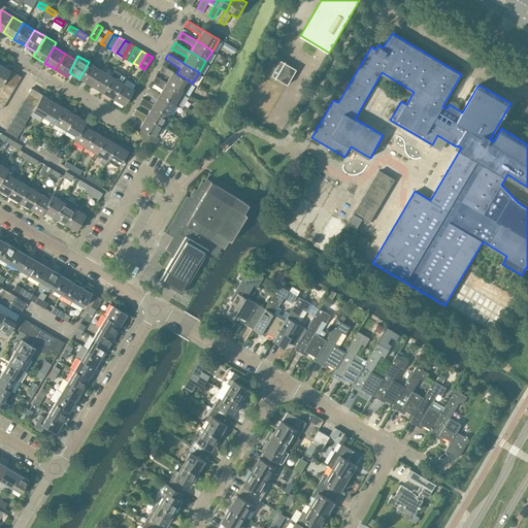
[(272,75),(288,85),(297,69),(282,60),(272,75)]
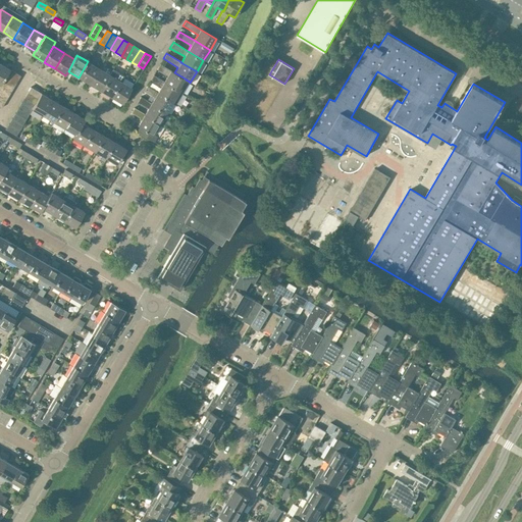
[(79,77),(90,84),(99,68),(88,61),(79,77)]
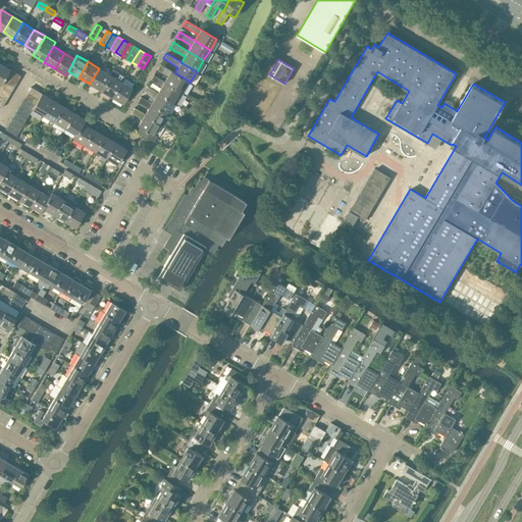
[(0,85),(1,85),(4,80),(7,74),(10,69),(0,63),(0,85)]
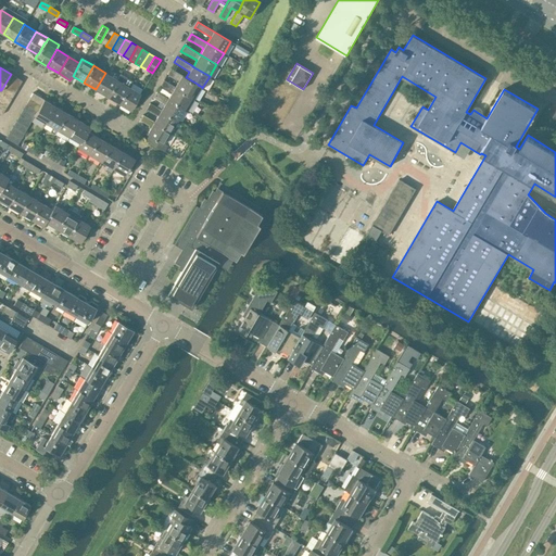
[(175,87),(194,99),(202,87),(198,85),(199,85),(186,77),(171,68),(167,74),(178,80),(175,87)]
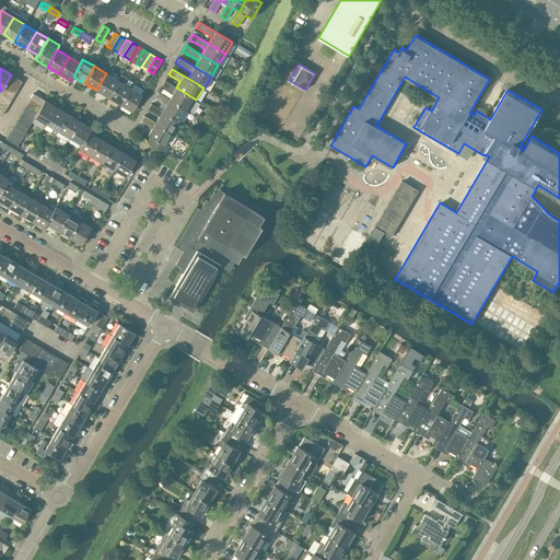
[(96,90),(107,97),(118,80),(106,73),(96,90)]
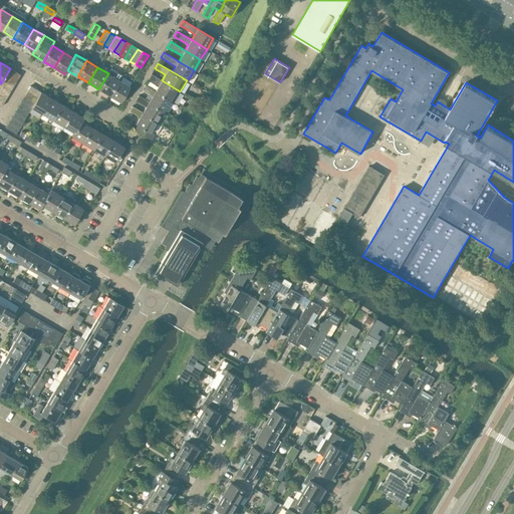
[(7,73),(17,79),(20,74),(10,68),(7,73)]
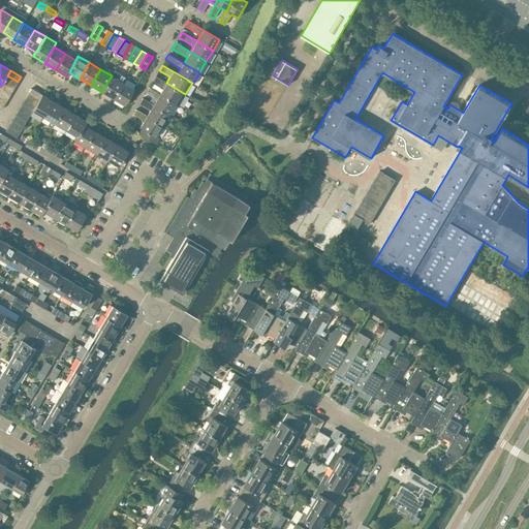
[(113,98),(122,83),(125,76),(115,70),(112,75),(101,92),(113,98)]
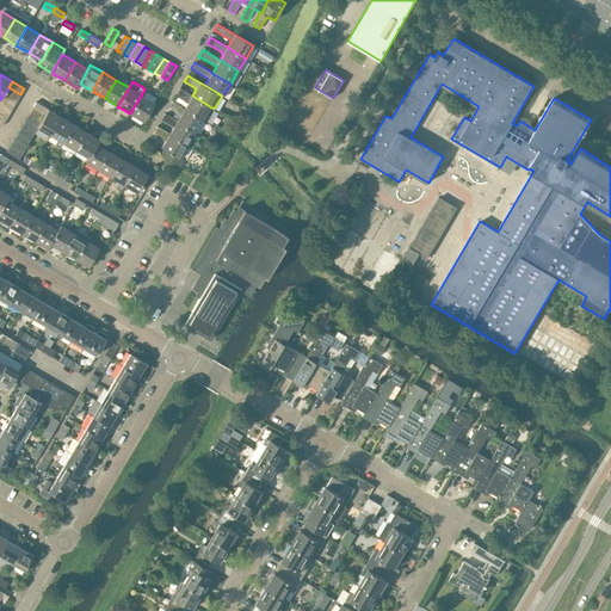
[(5,93),(17,102),(20,94),(8,87),(5,93)]
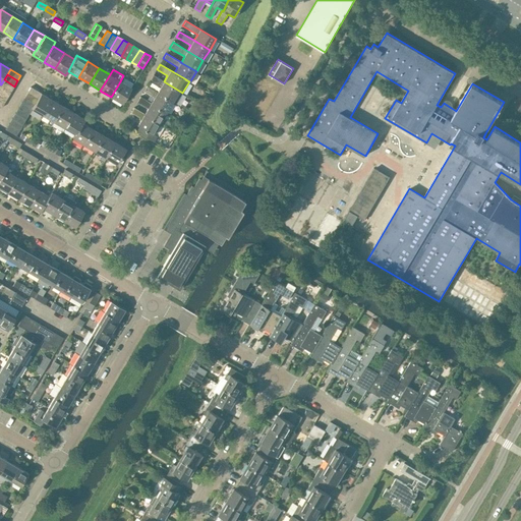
[(157,92),(173,102),(176,103),(182,93),(164,81),(154,74),(150,80),(161,87),(158,92),(157,92)]
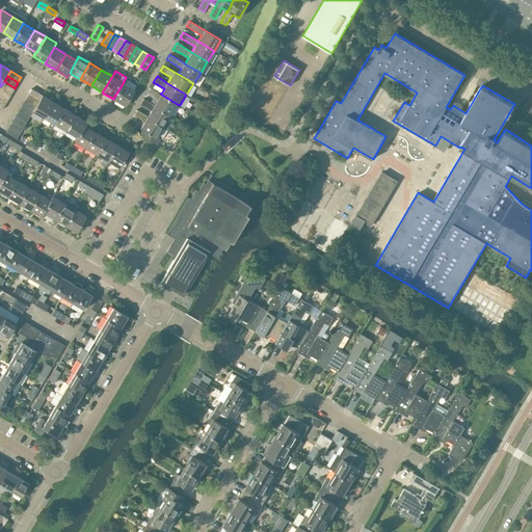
[(0,87),(11,94),(15,88),(4,81),(1,86),(0,87)]
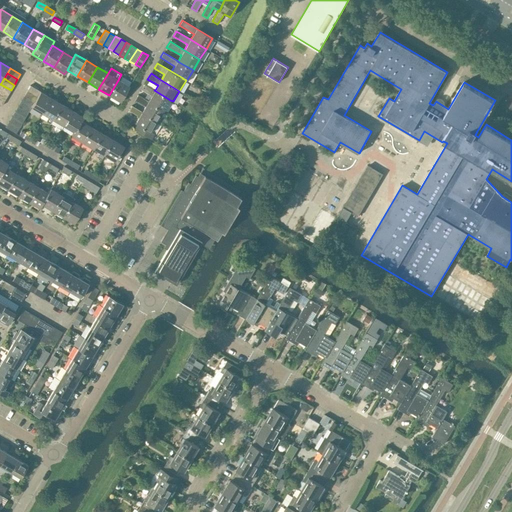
[(109,95),(120,102),(129,86),(118,80),(109,95)]
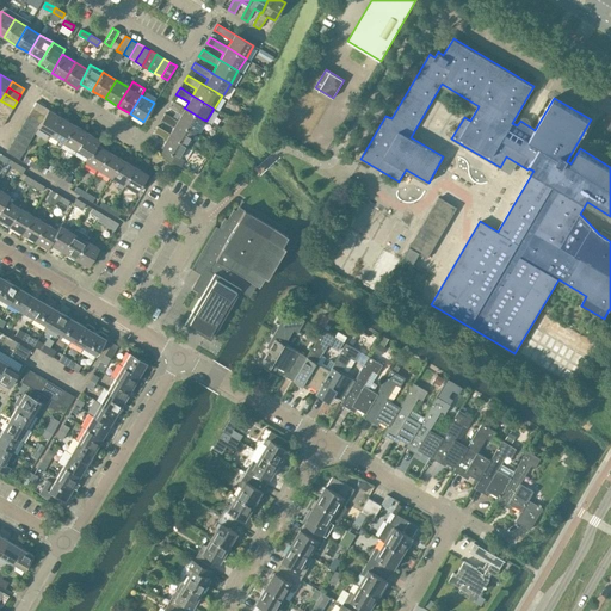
[(0,100),(0,107),(10,113),(13,107),(0,100)]
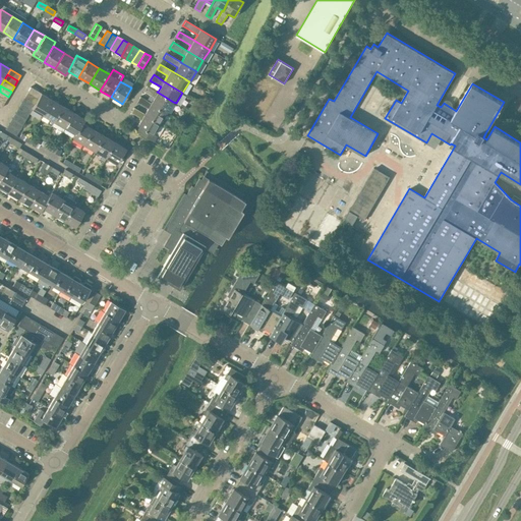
[(151,103),(167,112),(173,102),(157,92),(158,92),(147,85),(143,91),(155,97),(151,103)]
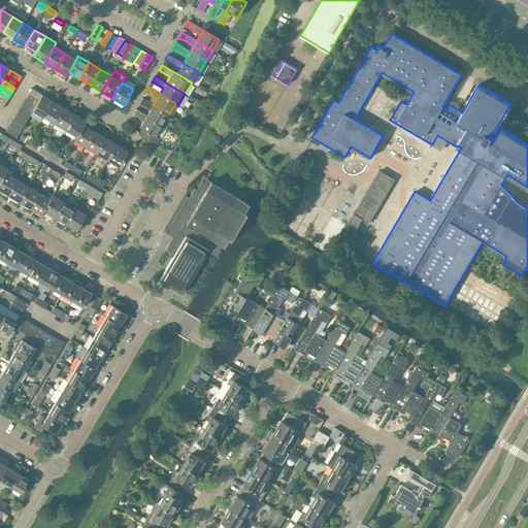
[(38,100),(41,94),(31,88),(28,94),(38,100)]
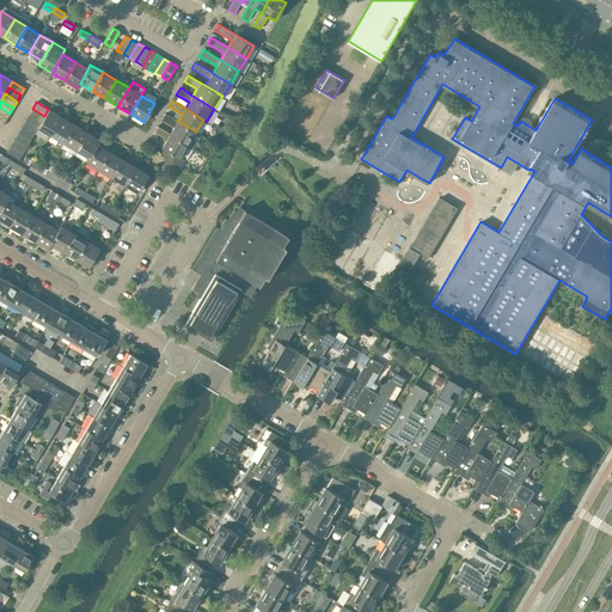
[(41,122),(44,116),(32,109),(29,115),(41,122)]
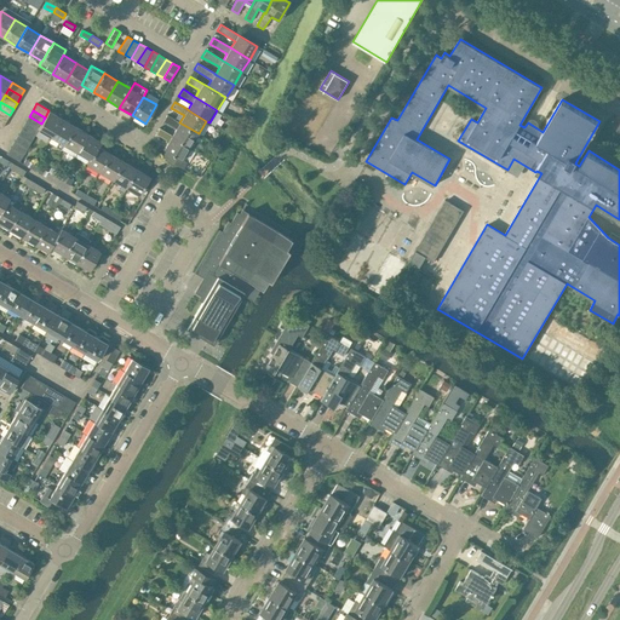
[(51,137),(62,119),(49,110),(45,118),(41,124),(38,130),(51,137)]
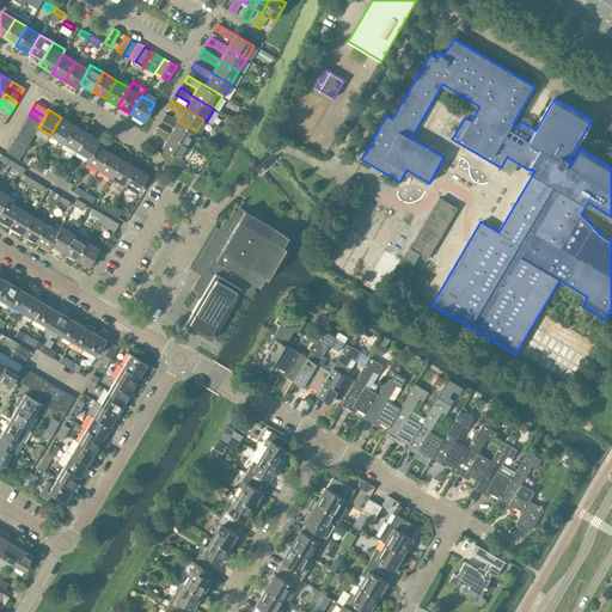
[(170,134),(188,145),(196,132),(177,121),(165,114),(161,120),(173,127),(170,134)]
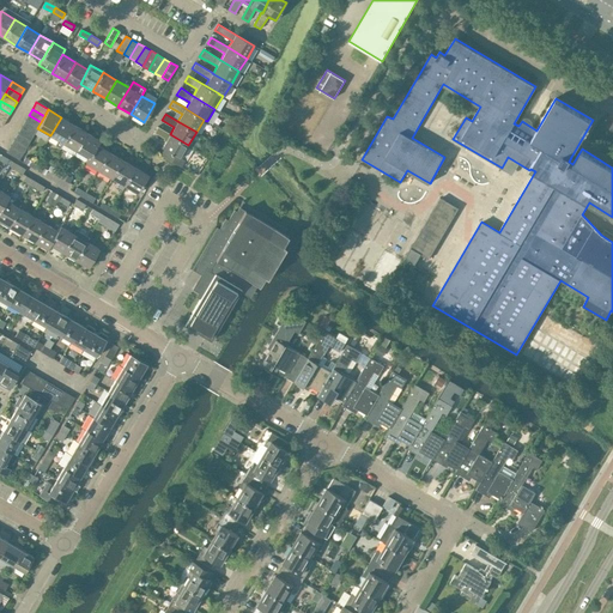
[(37,128),(41,122),(29,115),(25,121),(37,128)]
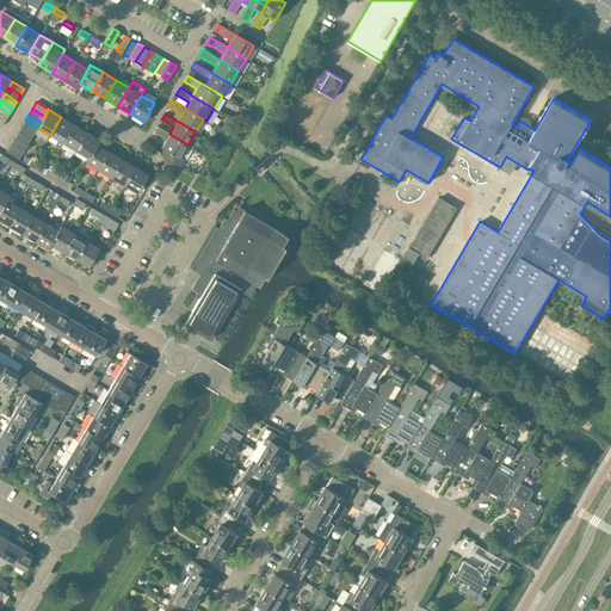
[(63,142),(74,124),(61,117),(50,135),(57,140),(55,144),(60,148),(63,142)]
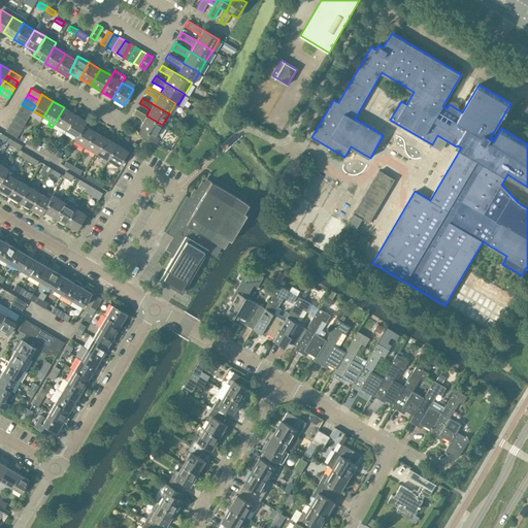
[(29,116),(32,110),(22,104),(19,109),(29,116)]
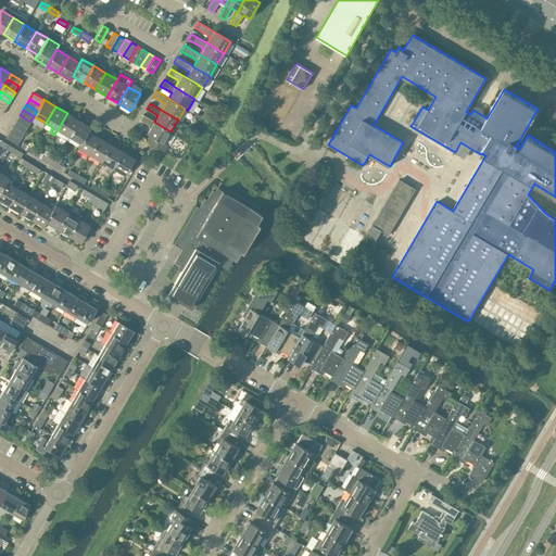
[(68,137),(78,119),(67,113),(58,129),(68,137)]
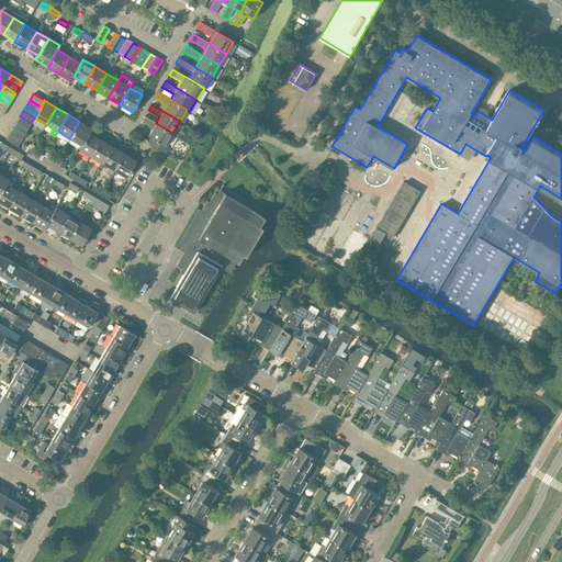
[(147,142),(166,153),(170,146),(166,144),(172,133),(156,123),(145,115),(142,122),(153,128),(148,135),(150,136),(147,142)]
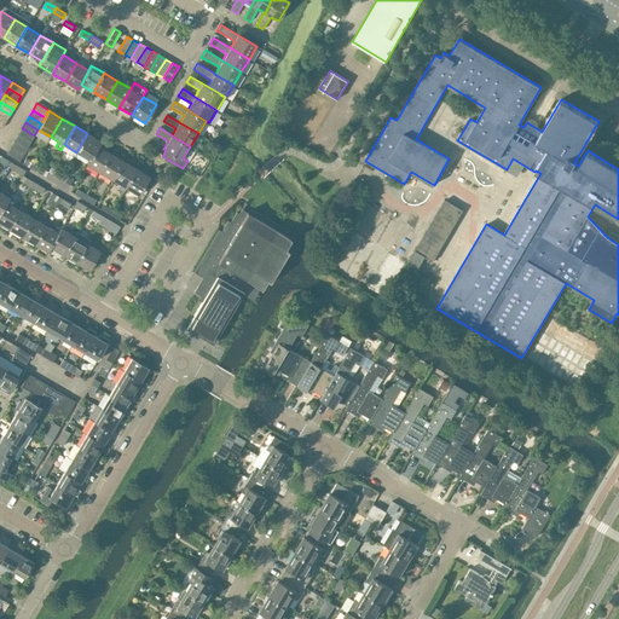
[(30,142),(34,136),(22,128),(17,134),(30,142)]
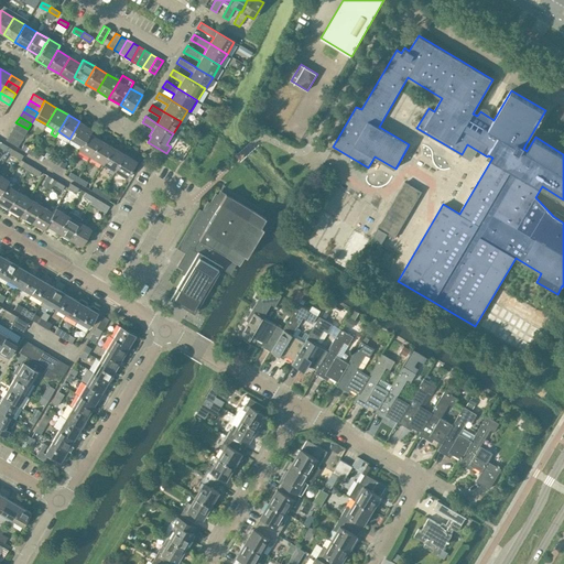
[(89,133),(91,129),(79,121),(69,139),(82,145),(89,133)]
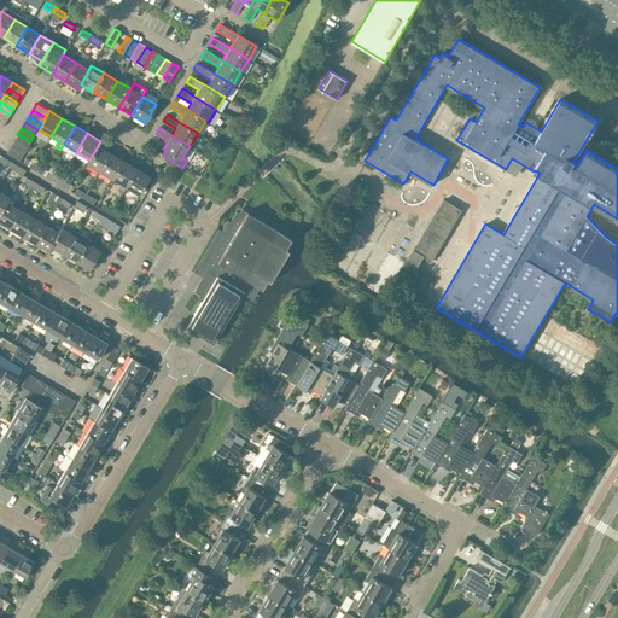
[(27,149),(30,141),(17,134),(13,140),(27,149)]
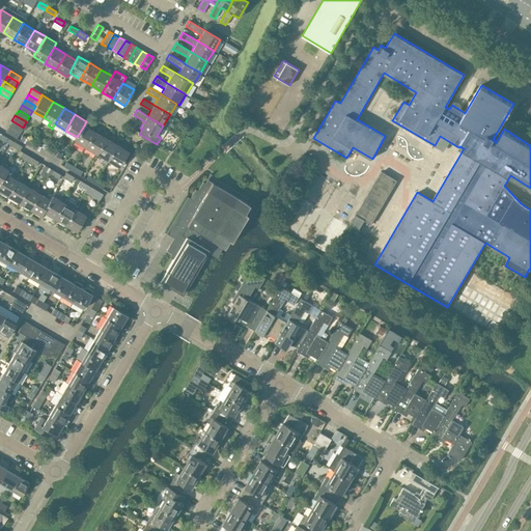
[(20,133),(23,128),(11,120),(8,127),(20,133)]
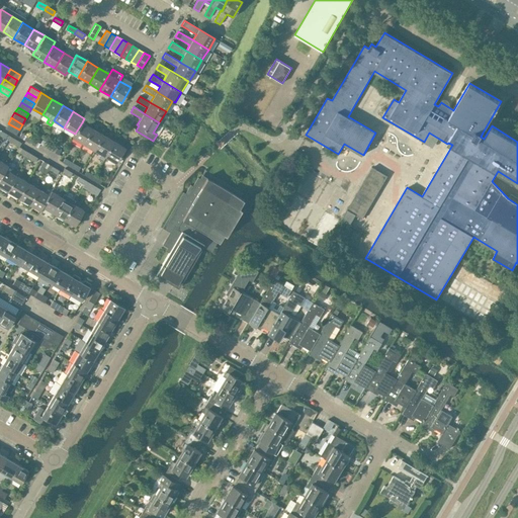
[(93,128),(82,122),(75,134),(72,138),(83,144),(93,128)]
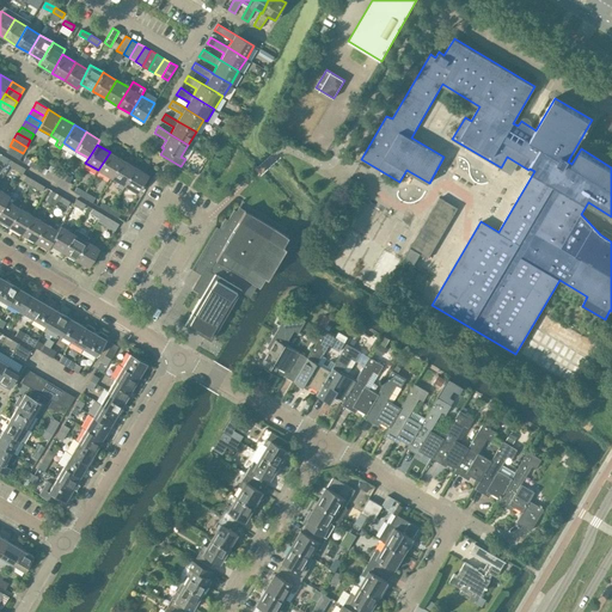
[(19,159),(23,153),(10,146),(6,152),(19,159)]
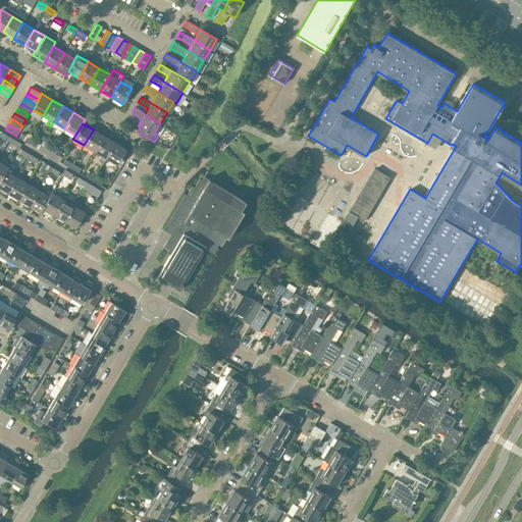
[(95,152),(104,136),(94,129),(84,145),(95,152)]
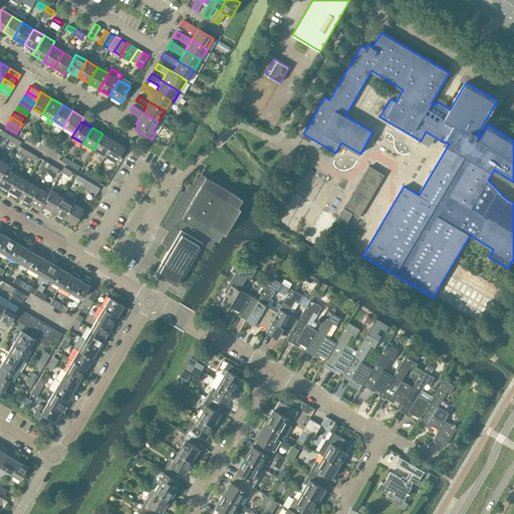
[(19,136),(26,140),(29,137),(21,132),(19,136)]
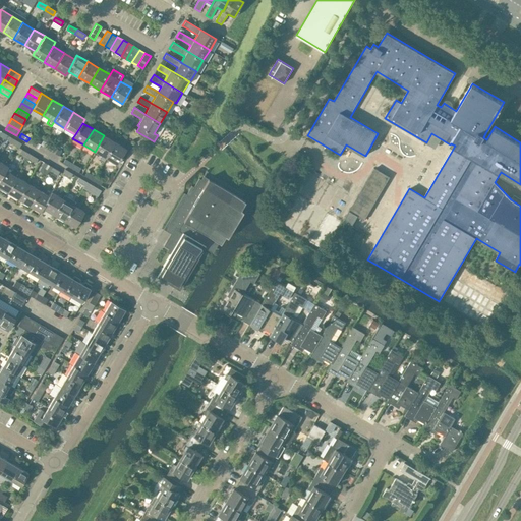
[(103,162),(106,158),(115,142),(104,135),(95,152),(101,155),(99,160),(103,162)]
